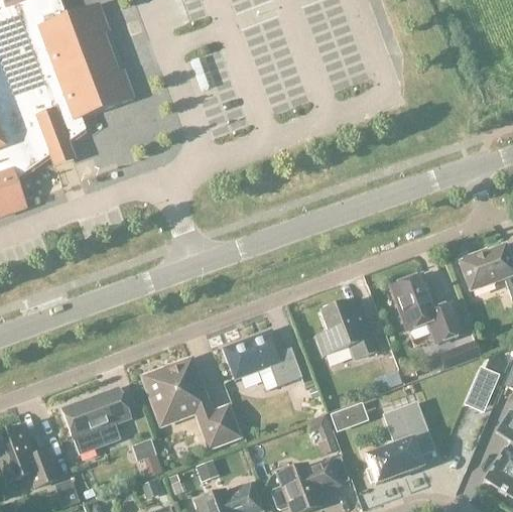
[(0,0),(0,216),(27,207),(17,177),(86,128),(82,117),(135,98),(124,70),(119,72),(104,32),(110,30),(99,2),(67,14),(60,0),(0,0)]
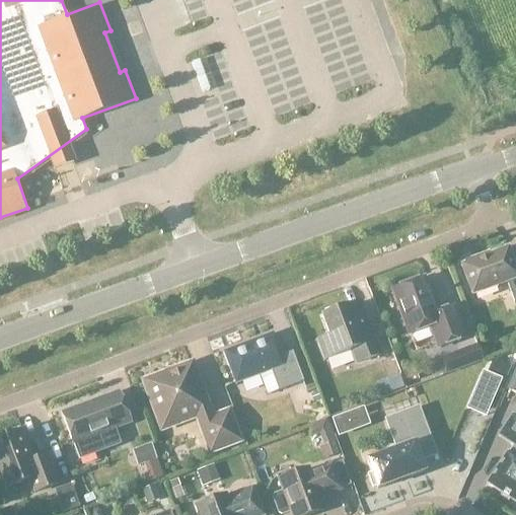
[(466,260),(462,262),(473,292),(508,279),(515,297),(515,260),(509,244),(476,256),(475,254),(465,258),(466,260)]
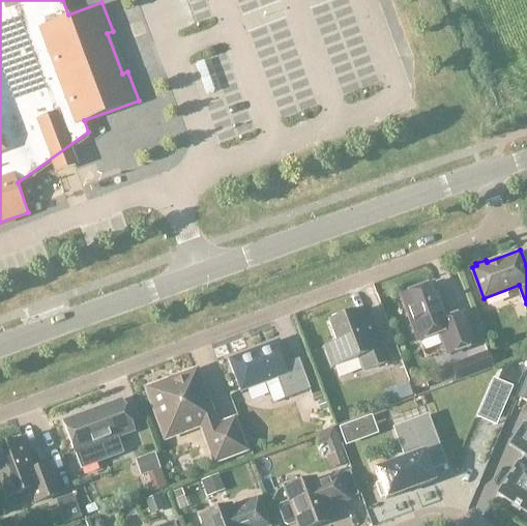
[(434,282),(402,293),(419,339),(440,330),(448,352),(475,342),(464,311),(447,317),(434,282)]
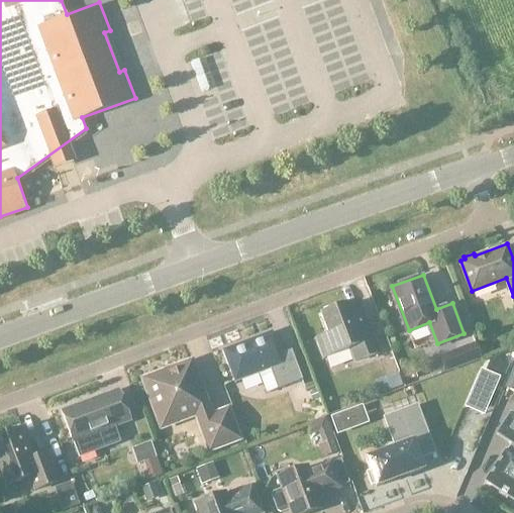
[(356,358),(380,350),(361,298),(322,312),(330,332),(318,336),(325,354),(351,345),(356,358)]
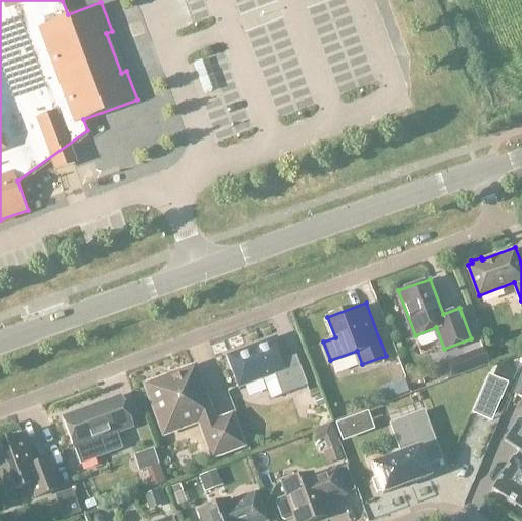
[(276,335),(229,354),(240,385),(275,371),(283,393),(308,383),(296,353),(284,358),(276,335)]
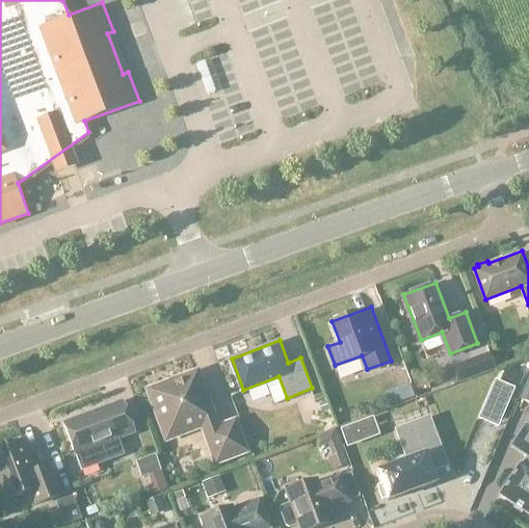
[(491,350),(454,364),(459,379),(497,366),(491,350)]
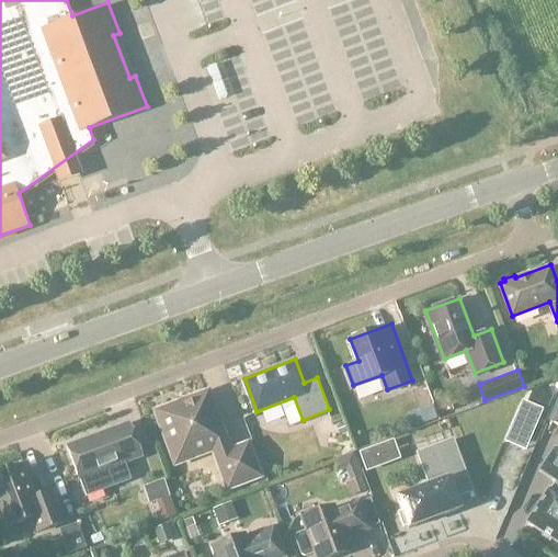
[(208,391),(159,410),(174,452),(191,445),(194,453),(215,445),(219,455),(218,455),(229,484),(259,473),(248,444),(229,451),(226,441),(208,391)]
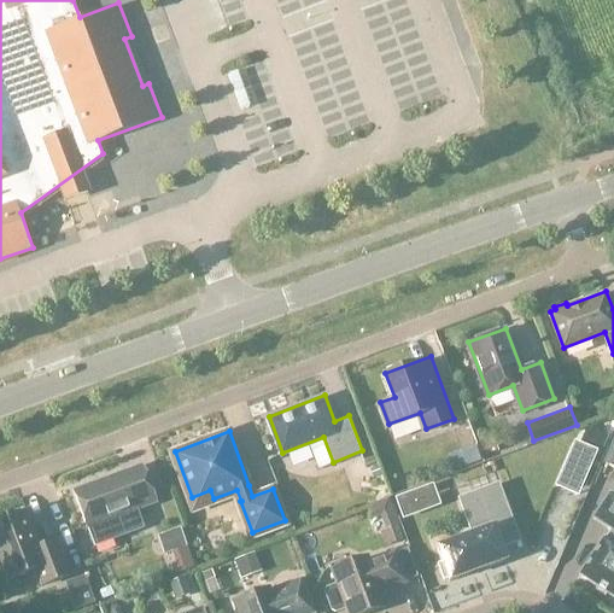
[(597,449),(574,439),(560,474),(583,483),(597,449)]
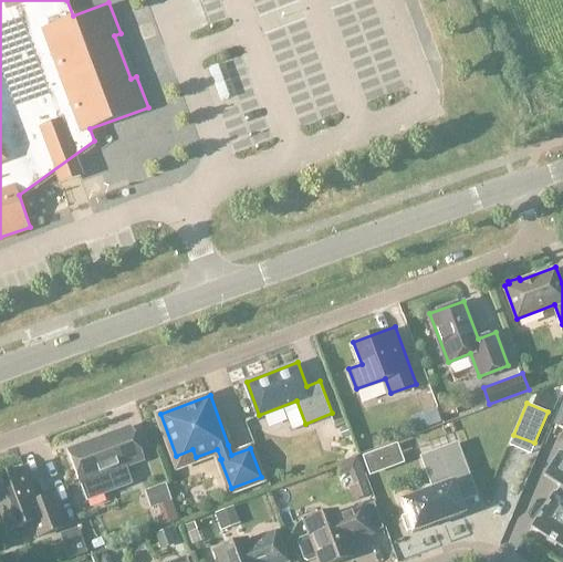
[(131,425),(69,448),(81,481),(87,498),(132,481),(126,465),(143,458),(131,425)]
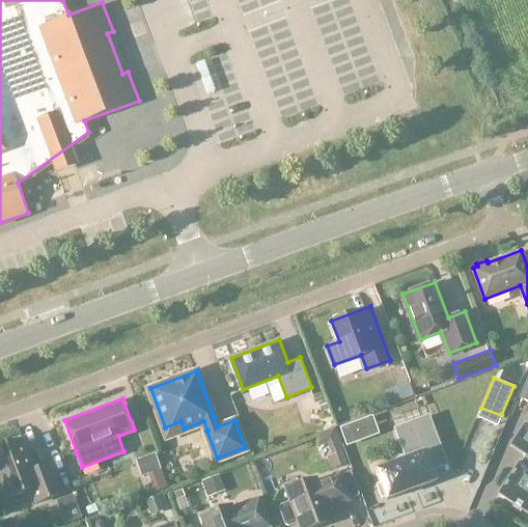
[(303,400),(301,416),(321,418),(323,404),(303,400)]
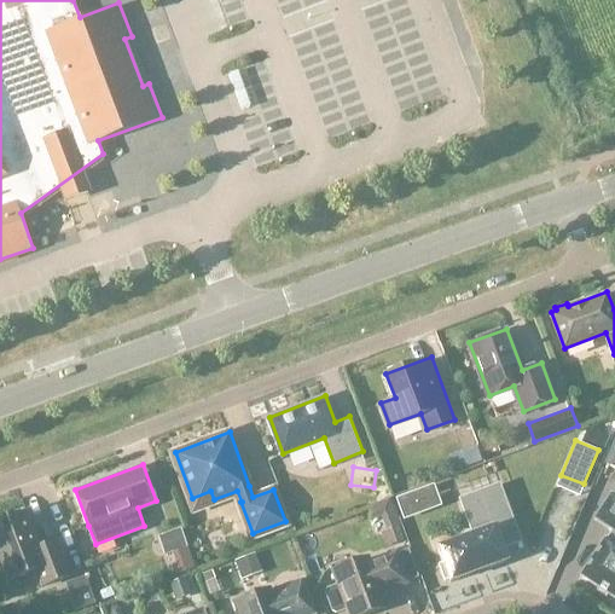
[(500,482),(469,493),(476,515),(488,510),(492,520),(511,513),(500,482)]
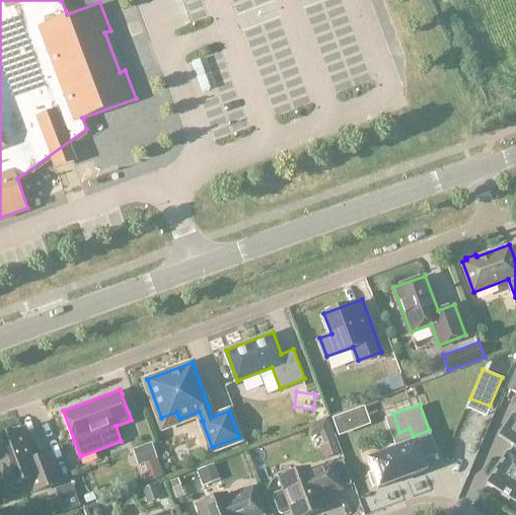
[(508,450),(488,481),(515,499),(515,415),(513,413),(500,433),(514,442),(509,451),(508,450)]
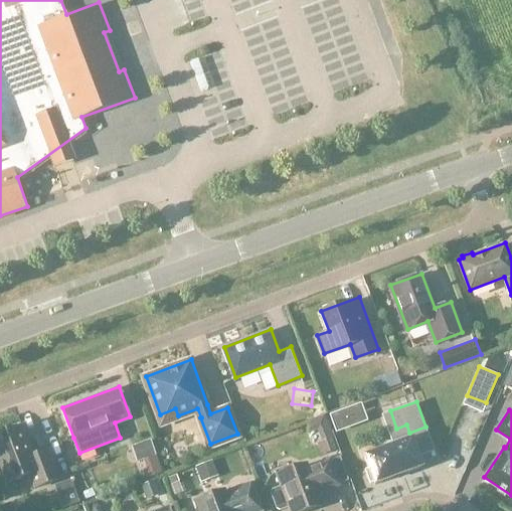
[(324,414),(307,420),(310,428),(319,424),(325,439),(332,437),(324,414)]
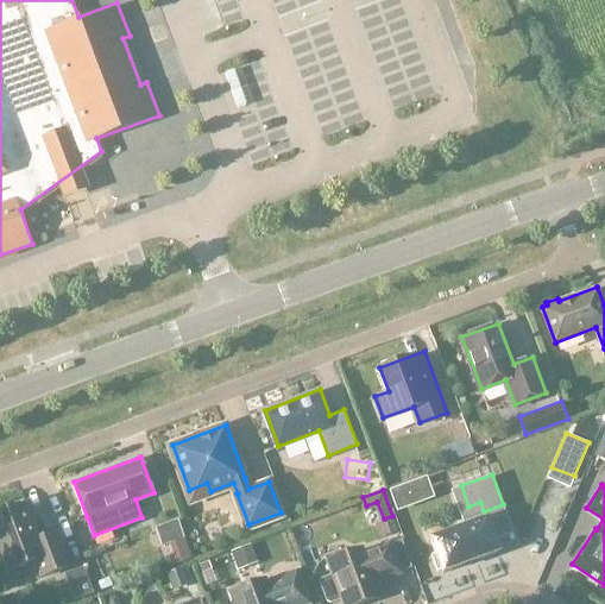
[(26,502),(0,511),(0,553),(6,570),(36,559),(42,574),(70,564),(58,530),(41,538),(26,502)]
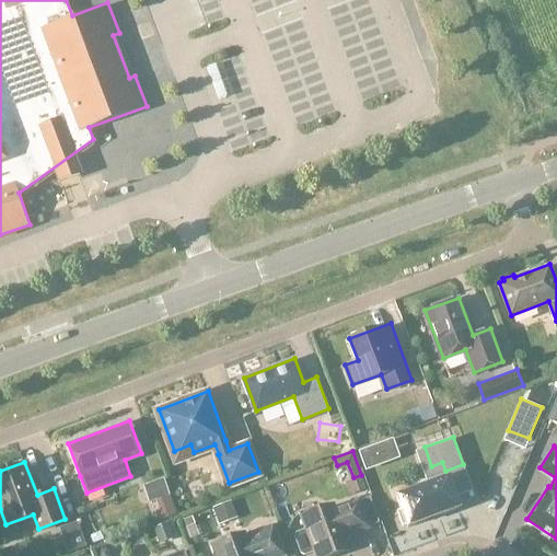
[(408,524),(460,506),(449,475),(397,494),(403,508),(398,509),(403,523),(407,521),(408,524)]
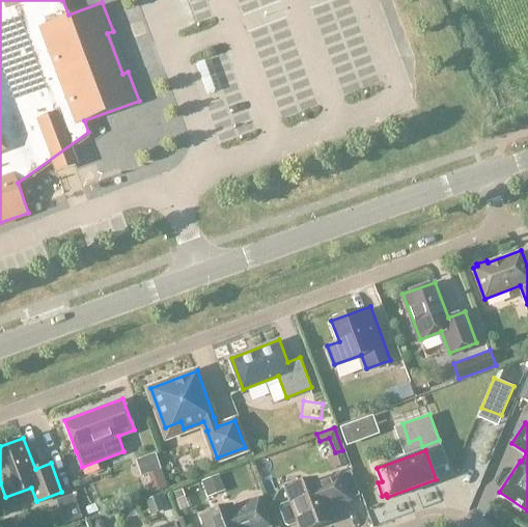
[(156,451),(136,458),(142,473),(162,467),(156,451)]
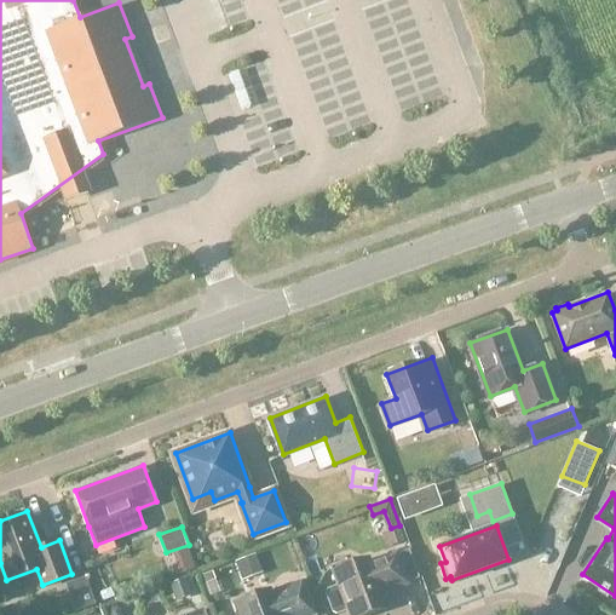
[(196,567),(189,545),(173,551),(178,561),(172,563),(176,574),(196,567)]
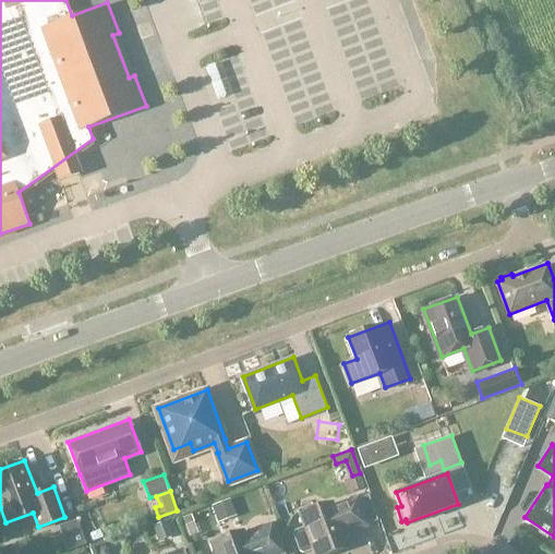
[(305,550),(314,546),(316,553),(324,553),(349,545),(344,532),(368,524),(358,496),(334,505),(333,502),(301,513),(305,524),(298,527),(294,532),(300,548),(305,550)]
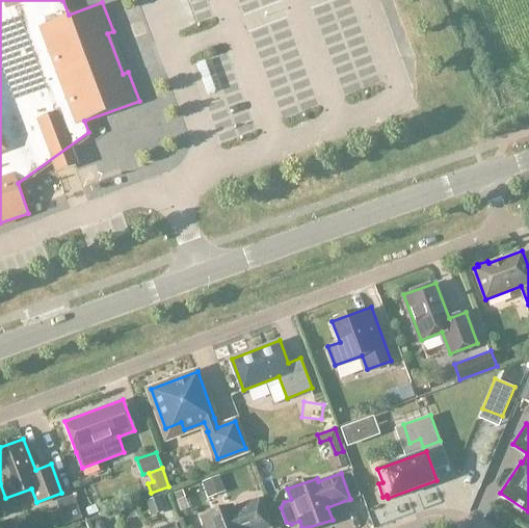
[(83,518),(75,494),(57,500),(65,524),(83,518)]
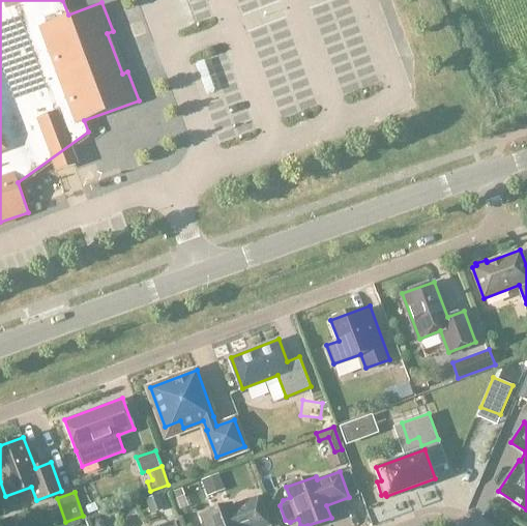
[(201,515),(205,525),(265,525),(270,524),(259,495),(233,504),(232,502),(201,515)]
